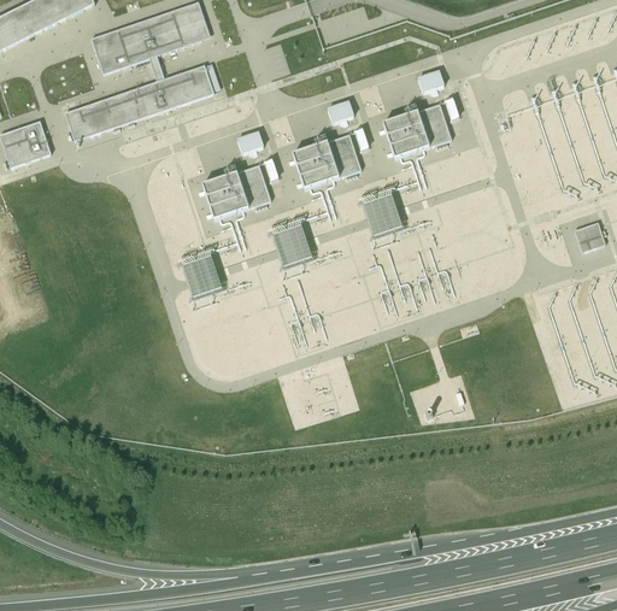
[(34,0),(0,17),(0,48),(94,1),(93,0),(34,0)]
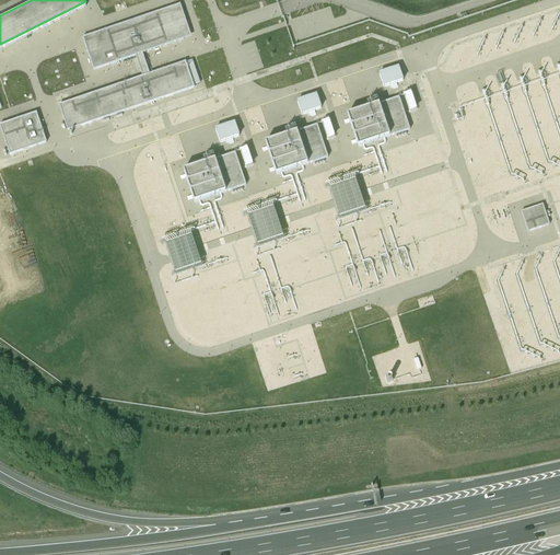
[(177,0),(82,33),(94,67),(135,53),(142,73),(60,102),(68,127),(199,81),(191,58),(150,72),(142,49),(191,33),(181,0),(177,0)]
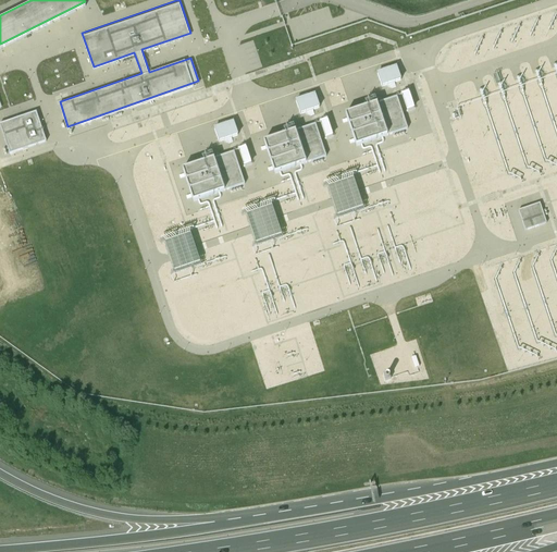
[(376,70),(382,85),(401,77),(396,64),(391,66),(388,63),(382,65),(383,68),(376,70)]
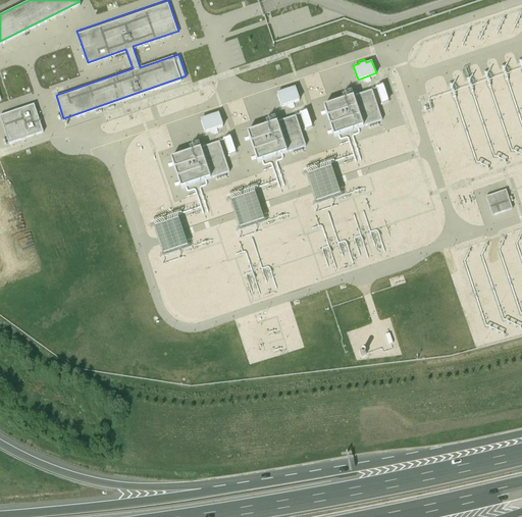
[(382,83),(376,86),(382,102),(388,100),(382,83)]
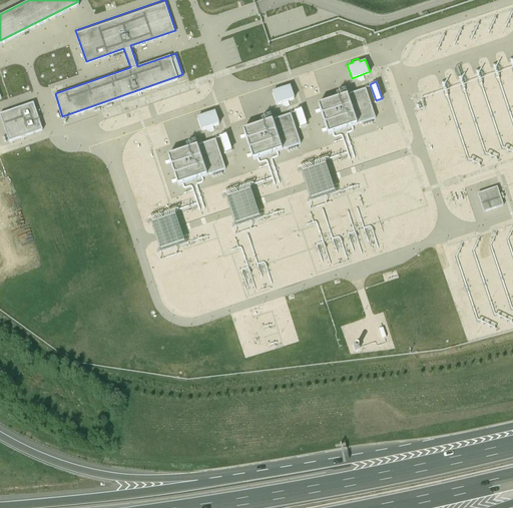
[(273,89),(277,102),(295,96),(291,83),(285,85),(284,82),(277,85),(278,87),(273,89)]
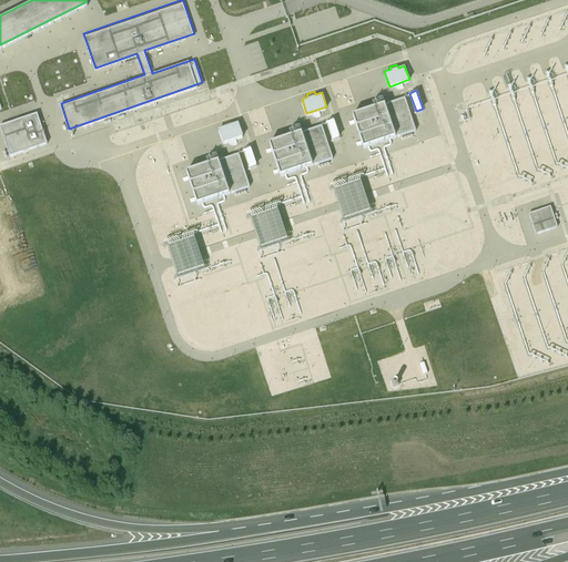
[(405,96),(353,114),(364,146),(368,144),(389,138),(416,129),(405,96)]
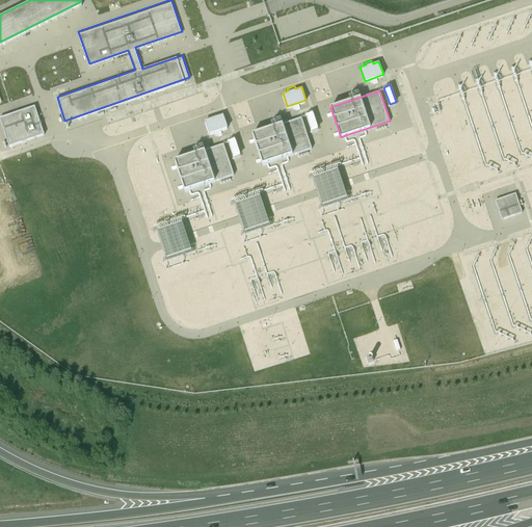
[(0,114),(9,142),(45,131),(35,103),(0,114)]
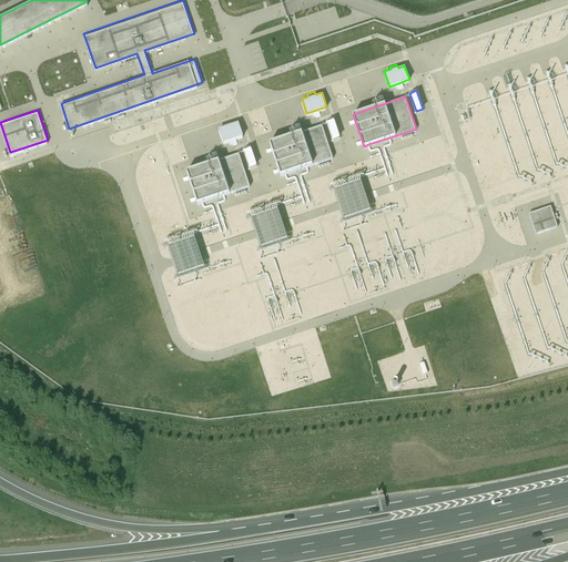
[(334,119),(326,121),(333,139),(340,136),(334,119)]
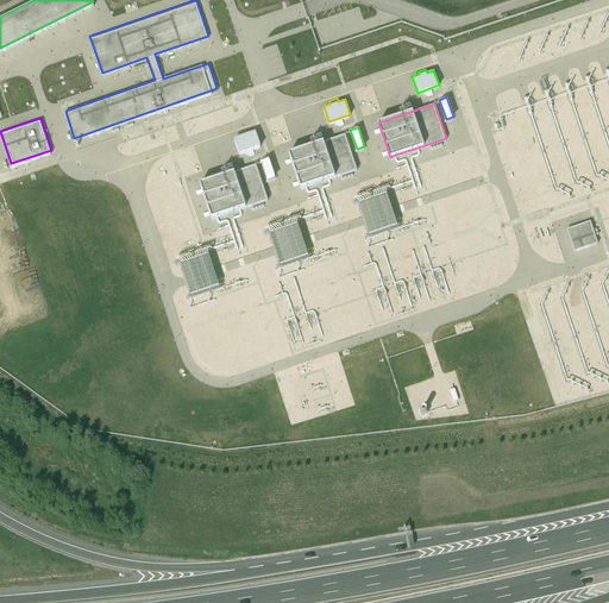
[(233,137),(239,152),(261,145),(255,130),(249,132),(248,129),(239,131),(240,134),(233,137)]
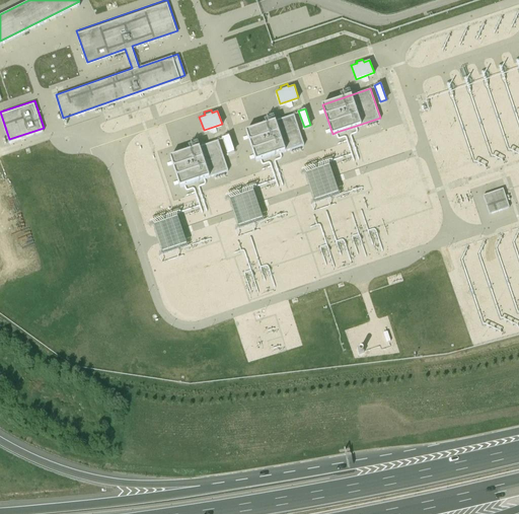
[(295,113),(247,129),(256,158),(262,157),(281,150),(304,142),(295,113)]
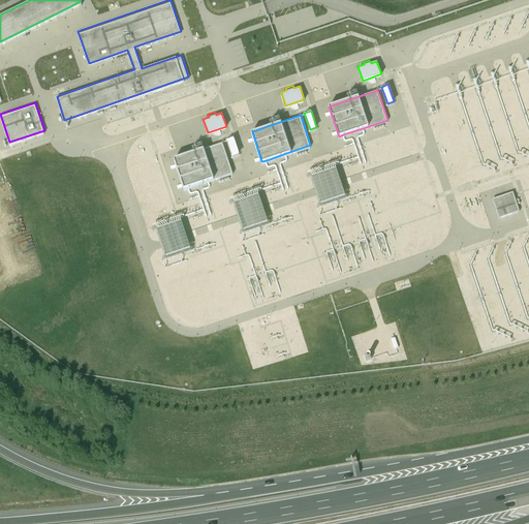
[(234,136),(227,139),(232,155),(239,153),(234,136)]
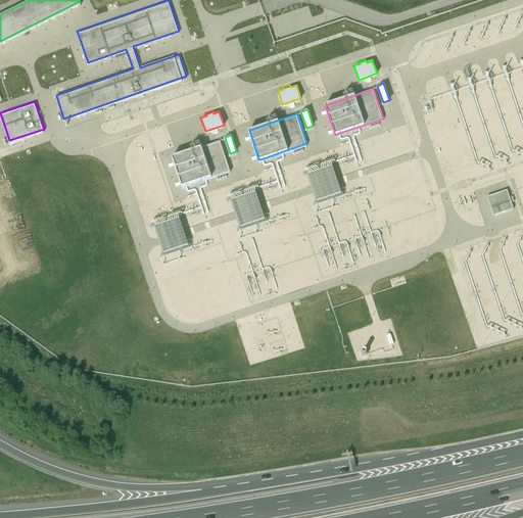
[(220,140),(172,156),(182,186),(186,184),(205,178),(230,170),(220,140)]
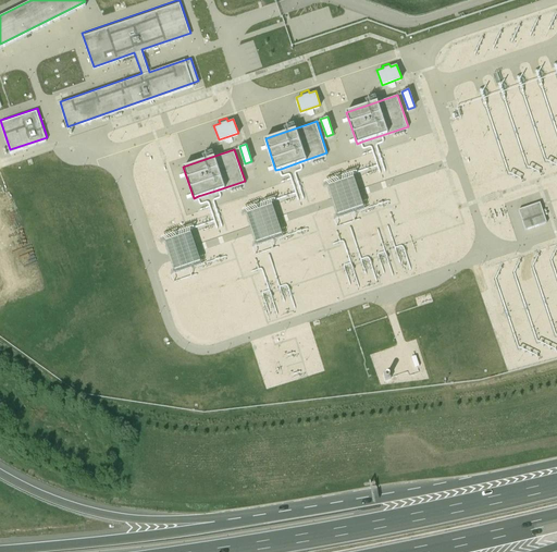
[(518,206),(525,228),(546,220),(540,199),(518,206)]
